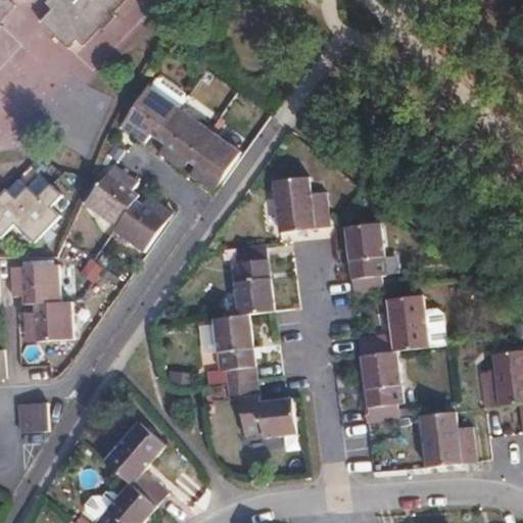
[(0,0),(0,27),(1,26),(0,25),(0,22),(15,6),(9,0),(48,0),(46,3),(52,9),(40,22),(67,48),(77,39),(84,45),(100,28),(102,30),(115,15),(113,13),(125,0),(0,0)]
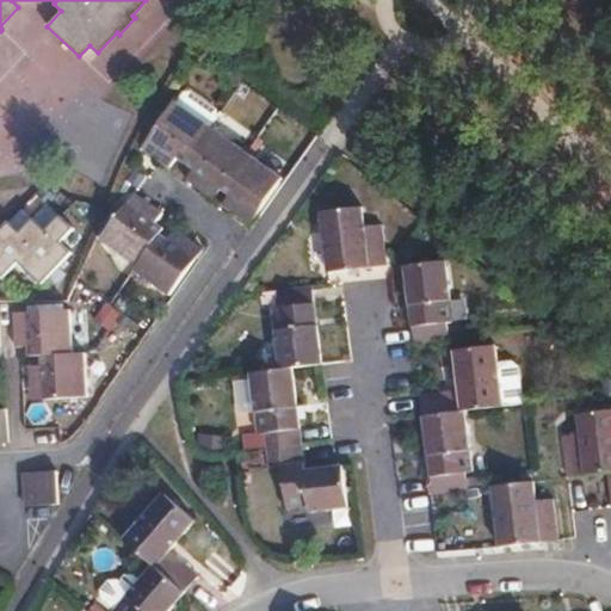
[(177,156),(186,162),(211,127),(176,100),(149,136),(166,148),(160,159),(170,166),(177,156)]
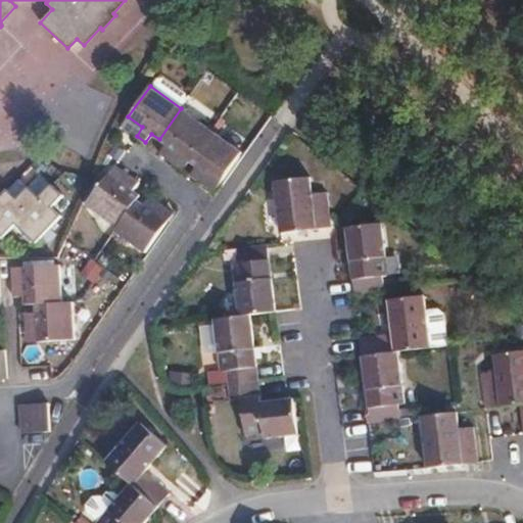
[(181,108),(159,139),(164,143),(159,151),(169,158),(175,150),(190,161),(211,131),(181,108)]
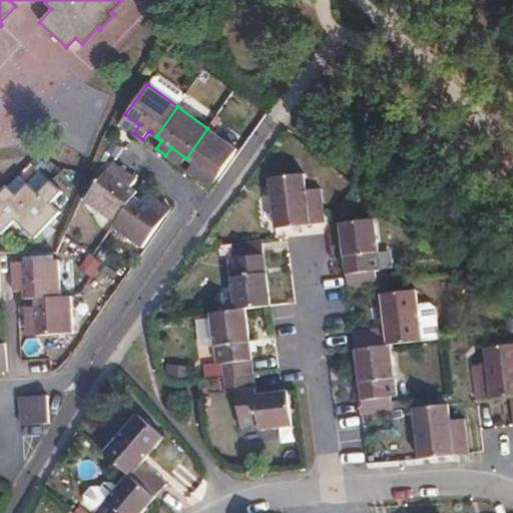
[(125,114),(120,123),(134,133),(139,124),(125,114)]
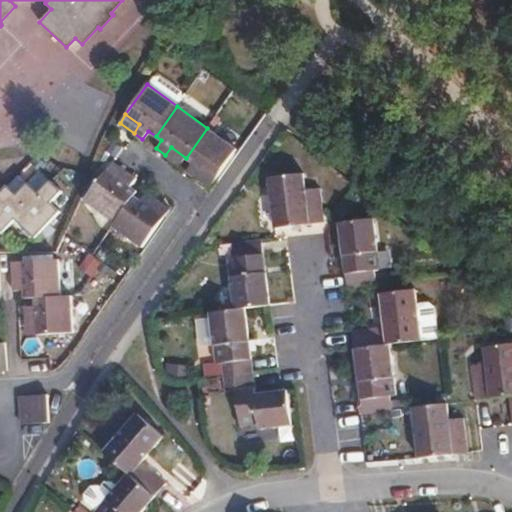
[(207,128),(186,158),(192,162),(186,170),(196,177),(201,169),(215,178),(236,149),(207,128)]
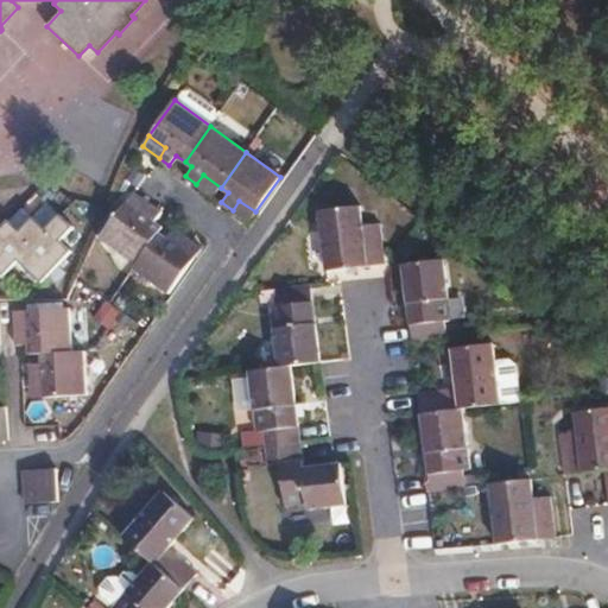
[(196,184),(215,197),(221,188),(203,175),(196,184)]
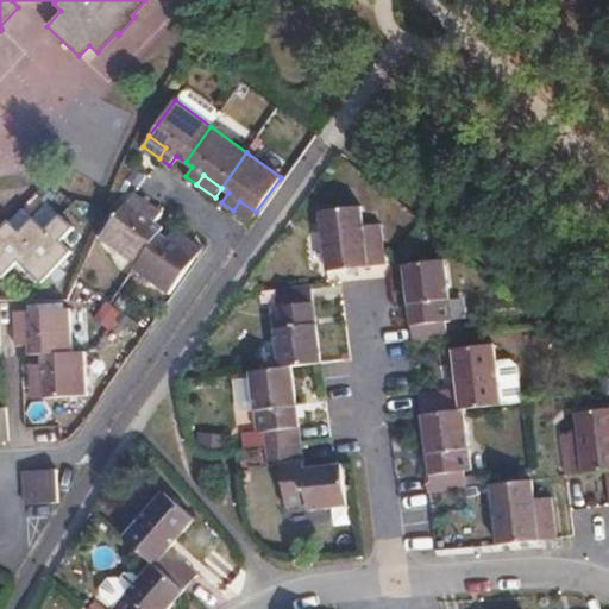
[(143,214),(150,205),(133,193),(126,202),(143,214)]
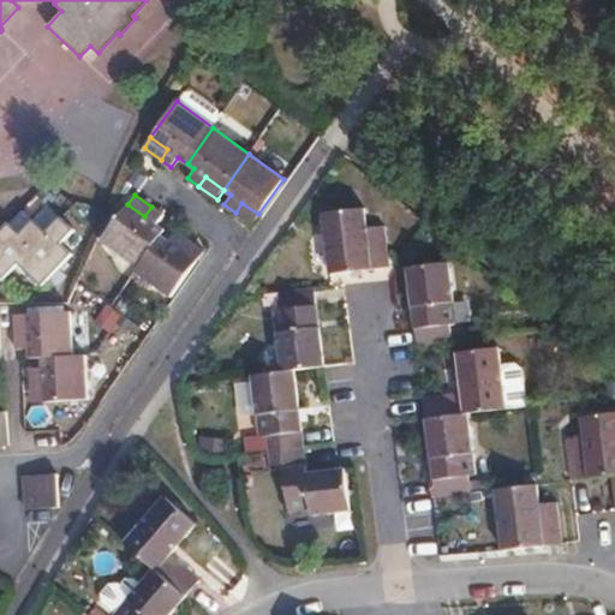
[(242,203),(236,213),(251,225),(258,214),(242,203)]
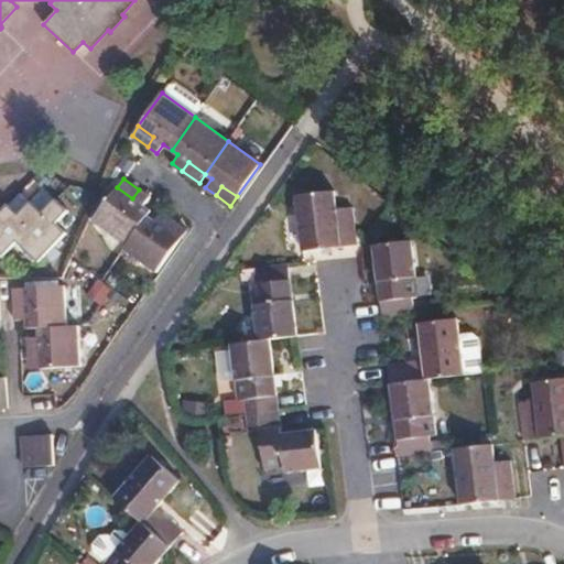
[(128,246),(148,217),(147,216),(150,210),(142,205),(149,196),(139,190),(132,198),(117,187),(94,221),(128,246)]
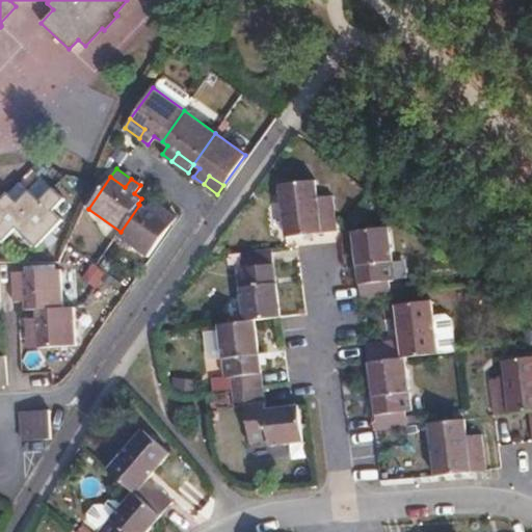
[(314,181),(278,185),(285,238),(336,231),(331,196),(317,198),(314,181)]
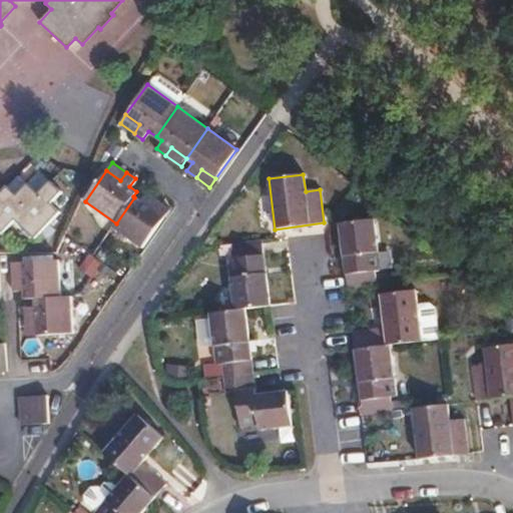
[(0,228),(3,232),(15,219),(17,220),(16,223),(22,229),(26,230),(36,238),(60,211),(51,203),(62,191),(50,181),(38,193),(28,183),(16,194),(8,186),(2,192),(0,190),(0,228)]
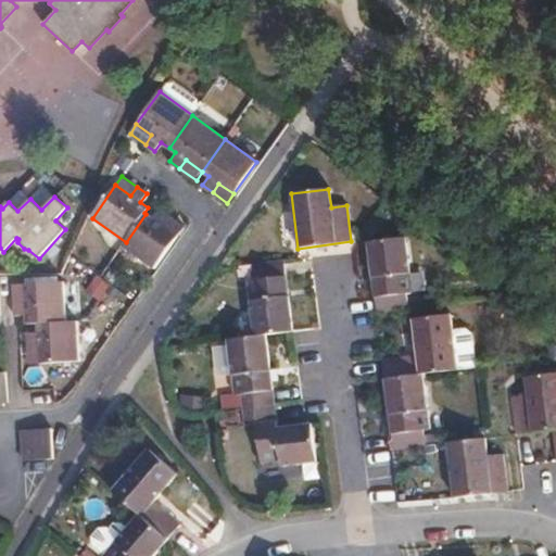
[(126,242),(123,247),(154,268),(177,236),(163,225),(168,215),(159,209),(152,218),(146,214),(126,242)]
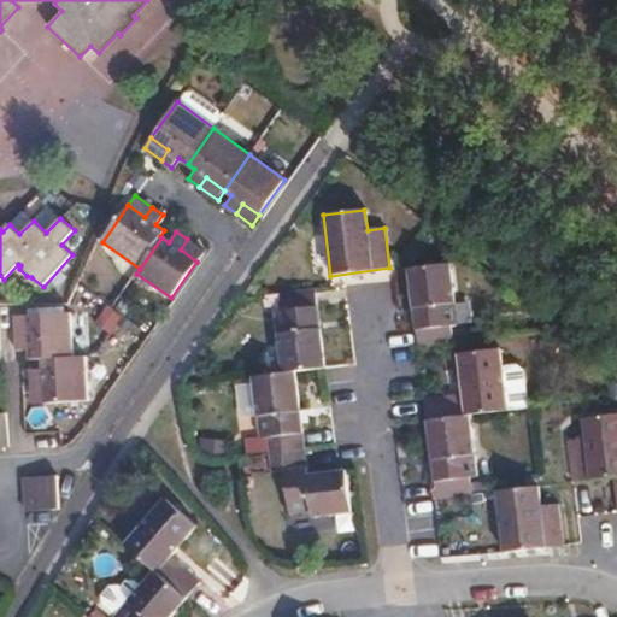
[(181,250),(197,262),(204,252),(187,239),(181,250)]
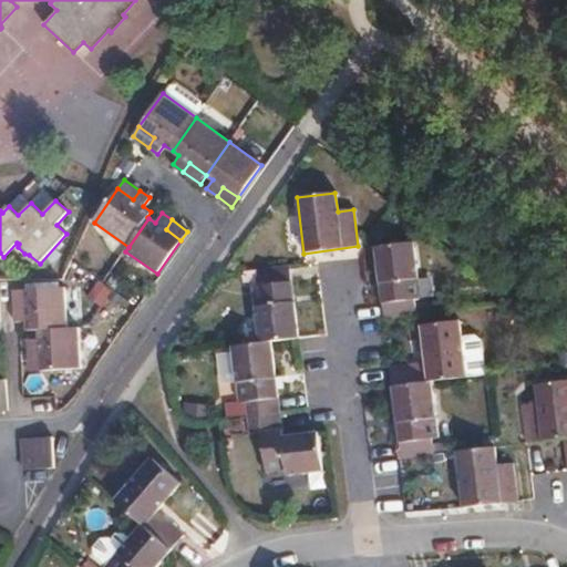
[(375,248),(385,319),(416,316),(414,300),(421,299),(413,244),(375,248)]
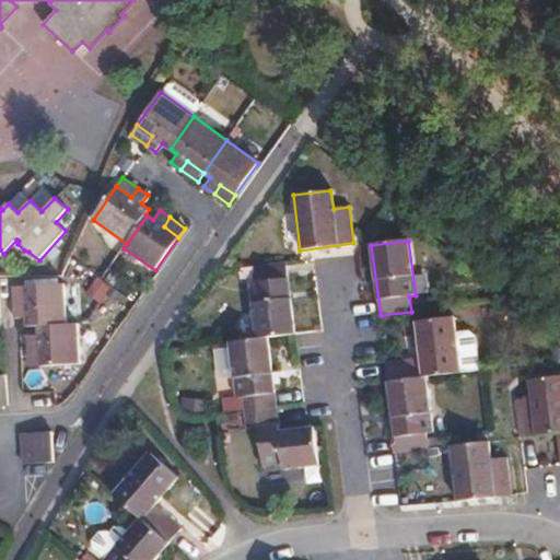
[(284,264),(254,267),(255,282),(251,283),(257,339),(267,338),(294,335),(284,264)]
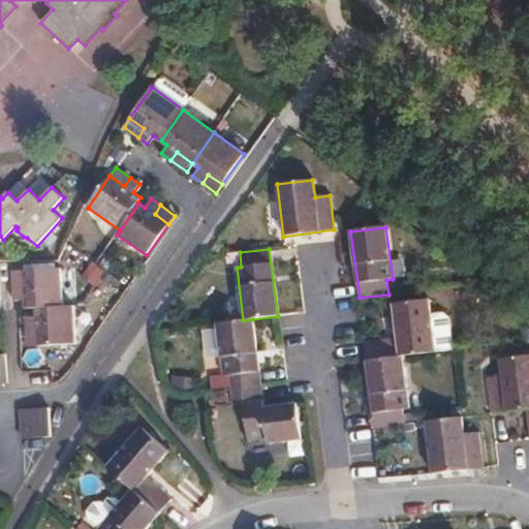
[(83,276),(96,285),(105,271),(93,261),(83,276)]
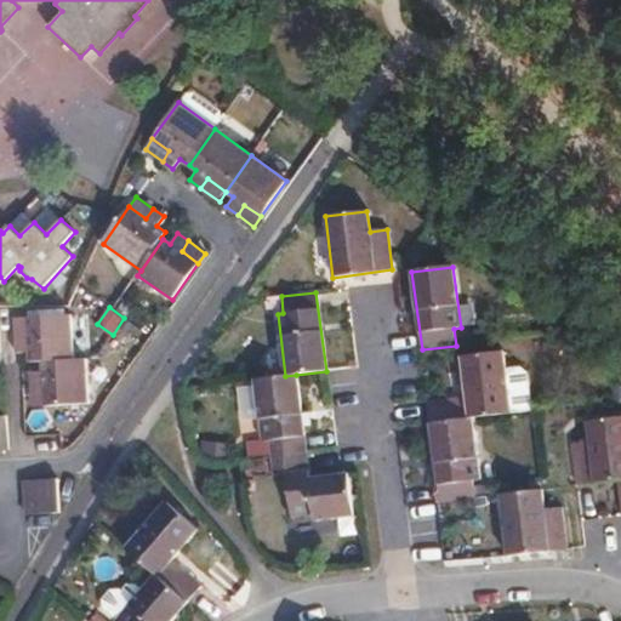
[(41,362),(73,360),(70,317),(26,318),(27,339),(15,339),(16,353),(28,352),(28,363),(41,362)]
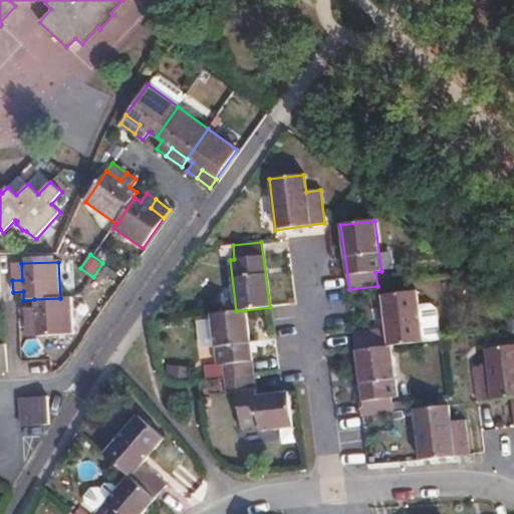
[(22,280),(21,263),(11,263),(12,280),(22,280)]
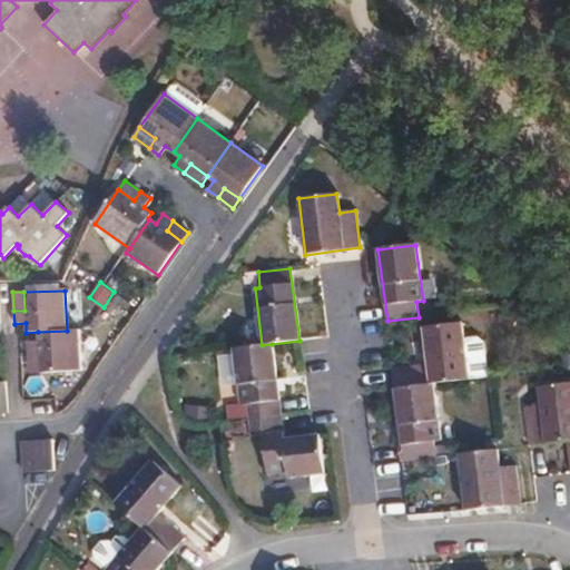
[(393,369),(395,389),(432,384),(469,380),(469,372),(464,340),(462,323),(423,327),(429,364),(393,369)]
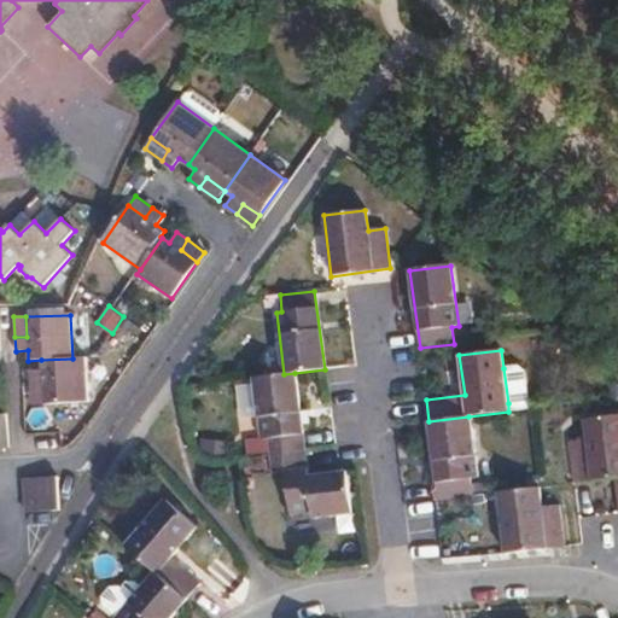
[(87,401),(86,357),(73,359),(41,360),(41,369),(30,369),(30,384),(42,384),(42,404),(87,401)]
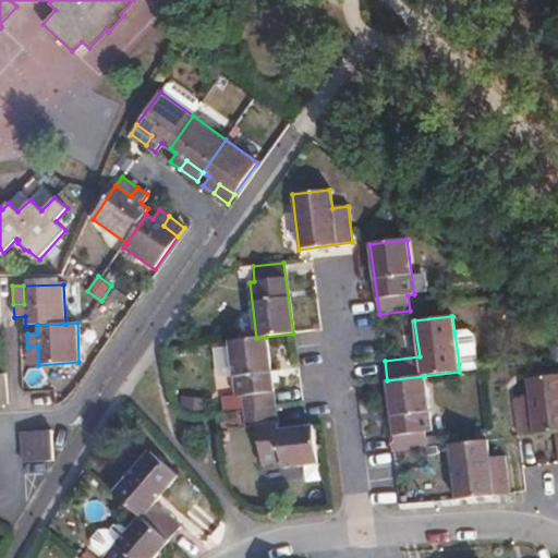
[(468,330),(455,332),(459,364),(472,362),(474,359),(471,332),(468,330)]
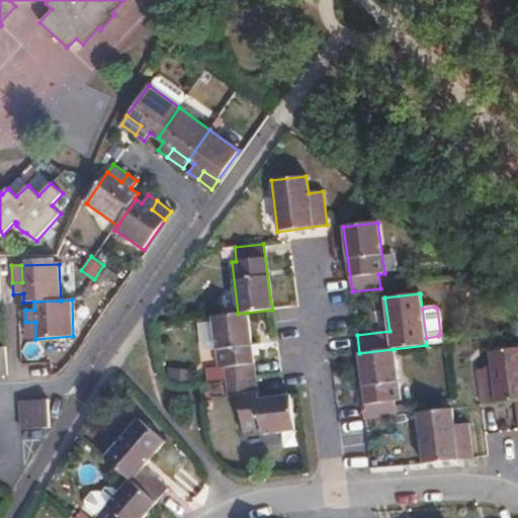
[(247,313),(238,314),(211,317),(219,367),(224,367),(226,382),(254,378),(247,313)]
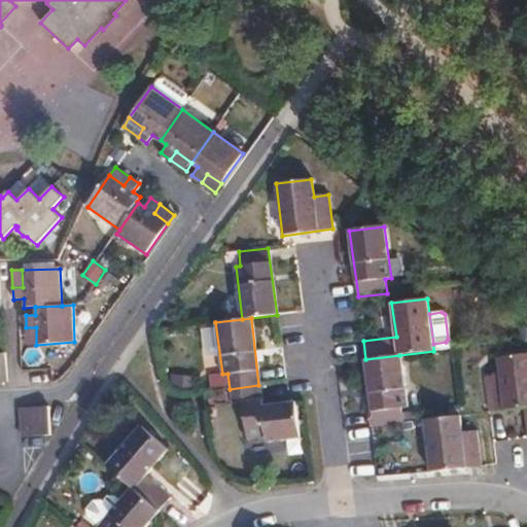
[(27,345),(36,345),(36,327),(26,327),(27,345)]
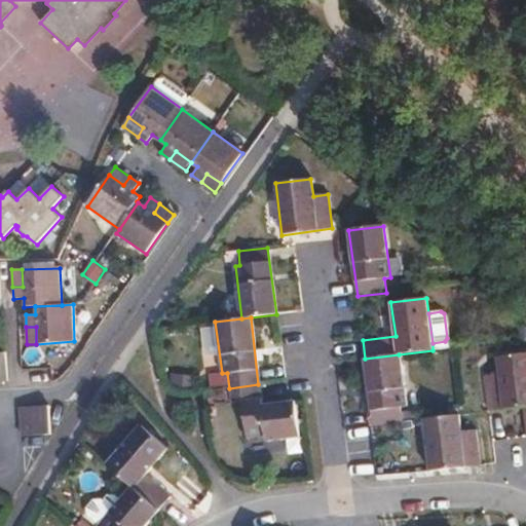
[(525,407),(525,406),(525,353),(497,358),(498,374),(485,376),(489,410),(525,407)]
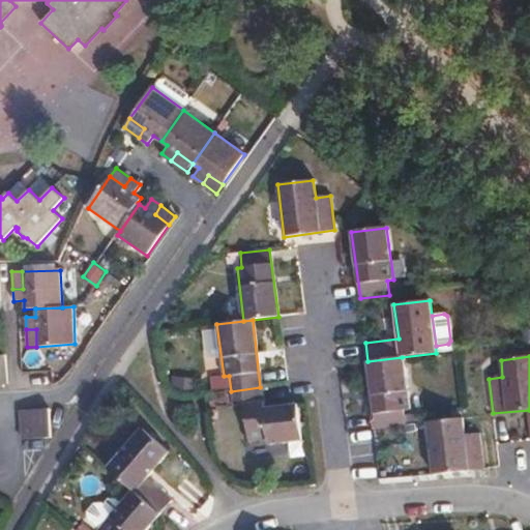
[(402,357),(367,361),(376,429),(405,425),(403,410),(409,409),(402,357)]
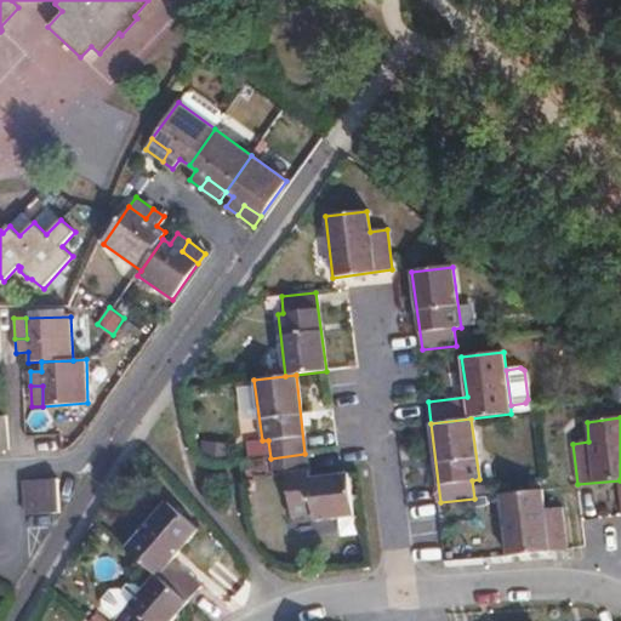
[(305,454),(271,459),(273,476),(284,474),(291,517),(312,514),(313,520),(353,516),(347,474),(308,478),(305,454)]
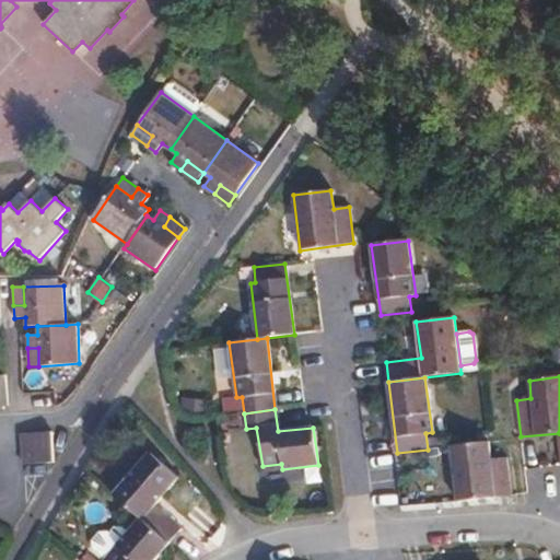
[(23,448),(54,447),(53,432),(23,433),(23,448)]
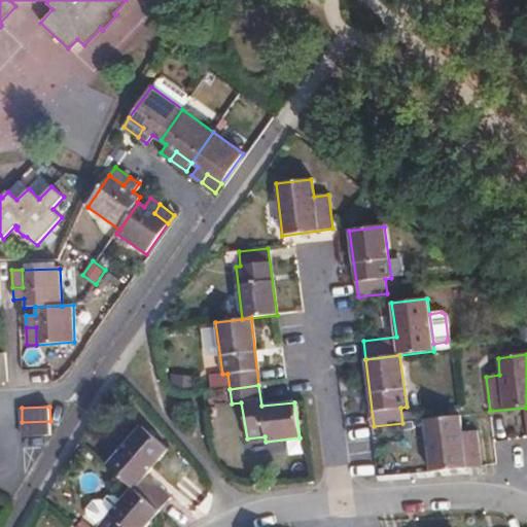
[(461,432),(461,416),(424,420),(432,472),(468,468),(480,466),(476,430),(461,432)]
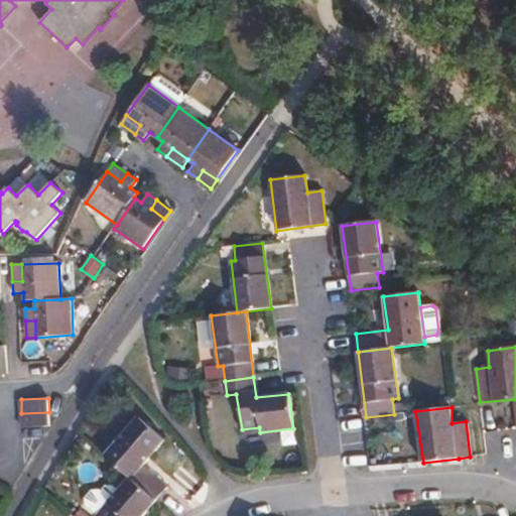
[(50,426),(49,412),(21,413),(22,427),(50,426)]
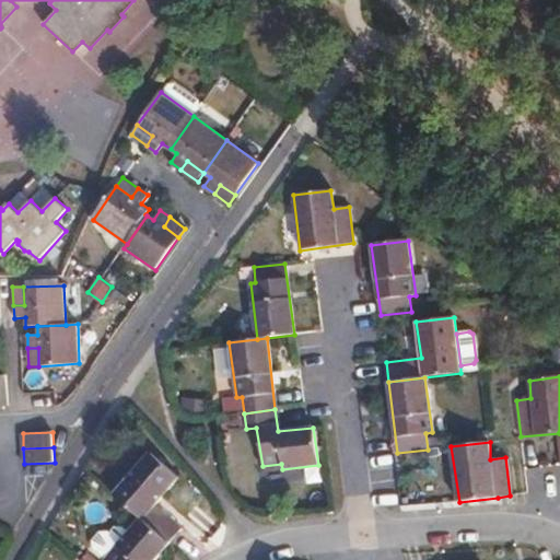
[(140,517),(168,541),(181,527),(154,504),(179,476),(150,452),(114,494),(140,517)]
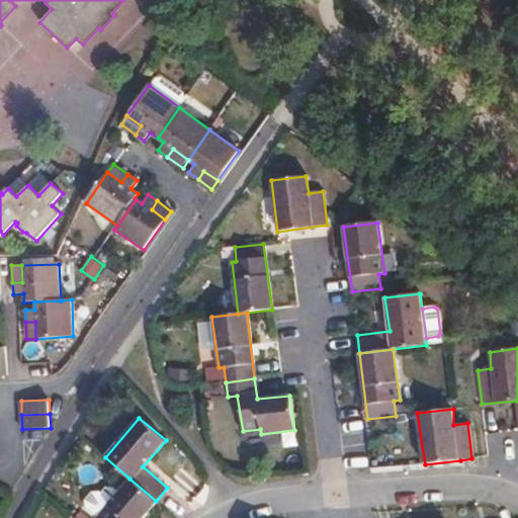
[(75,517),(141,517),(156,501),(130,479),(118,491),(94,517),(87,517),(81,512),(75,517)]
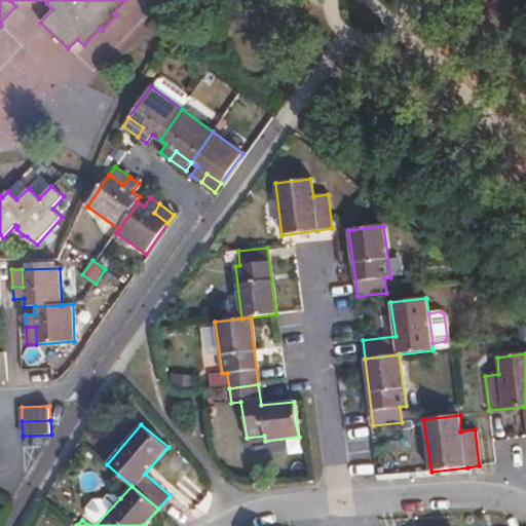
[(86,518),(96,525),(120,498),(114,493),(106,495),(103,498),(96,498),(86,511),(86,518)]
